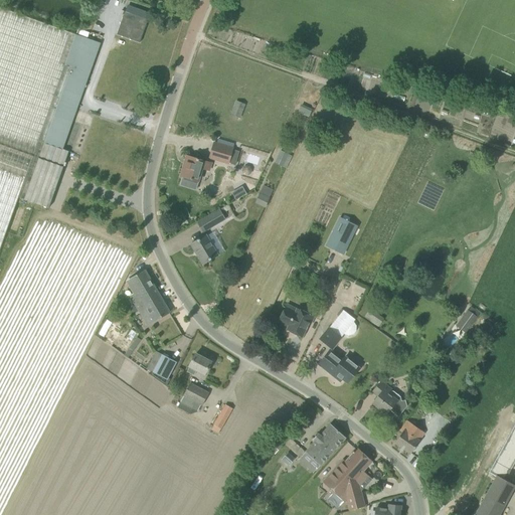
[(0,247),(17,197),(75,34),(0,7),(0,247)]
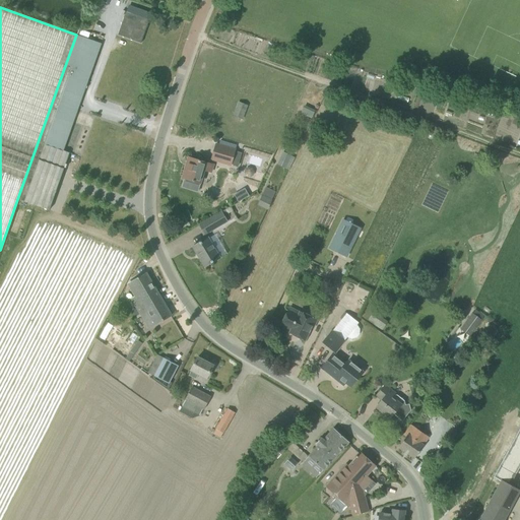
[(149,19),(126,11),(118,35),(140,43),(149,19)]
